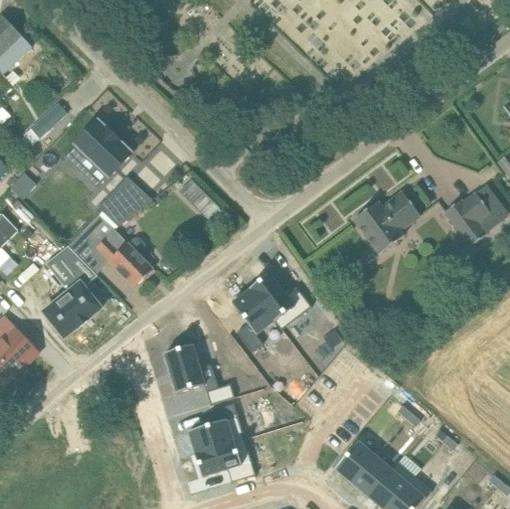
[(1,15),(0,16),(0,70),(2,72),(30,45),(19,34),(9,24),(1,15)]
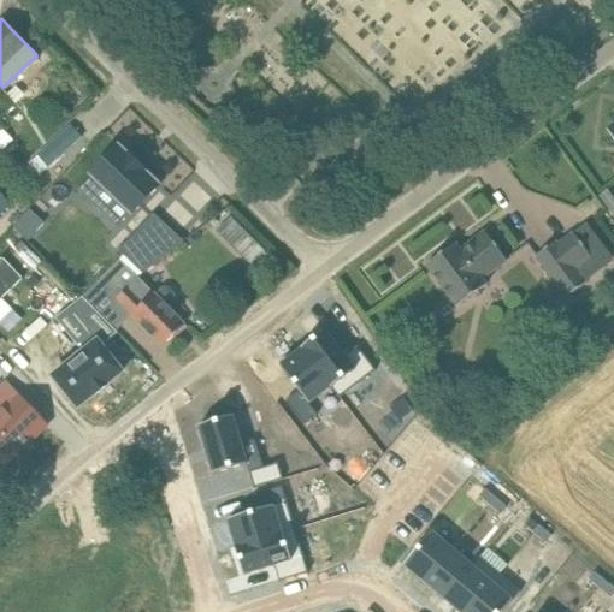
[(69,122),(34,153),(43,164),(78,132),(69,122)]
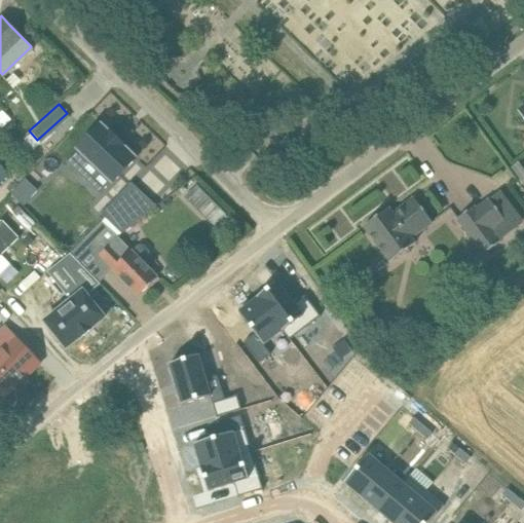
[(45,146),(74,121),(68,114),(39,139),(45,146)]
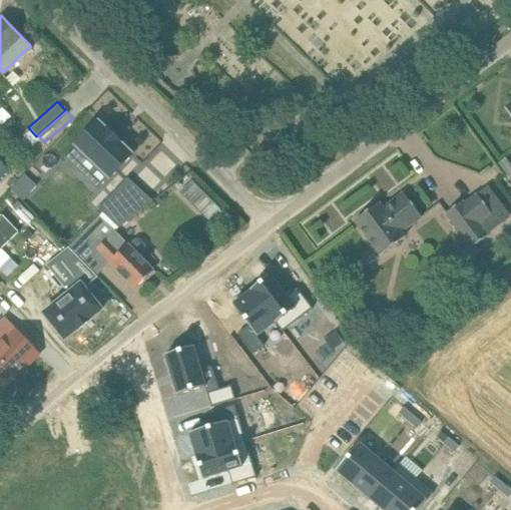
[(74,144),(63,155),(68,160),(75,166),(95,186),(106,175),(107,176),(131,152),(119,140),(105,126),(104,126),(96,118),(73,143),(74,144)]
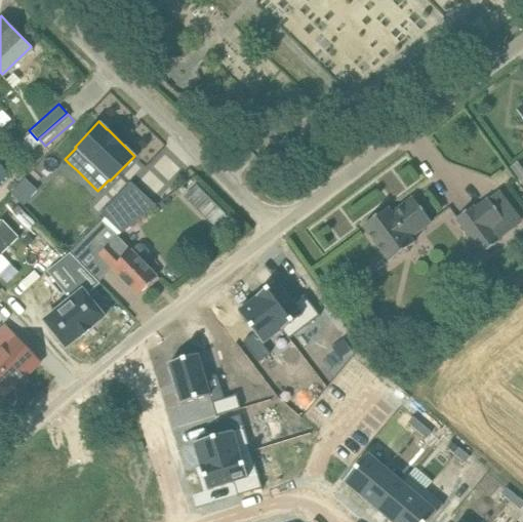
[(23,176),(9,191),(22,203),(35,188),(23,176)]
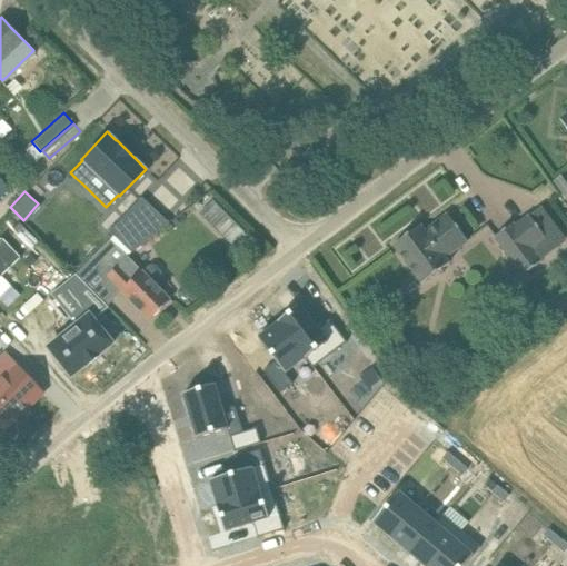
[(140,195),(108,229),(113,235),(127,247),(129,249),(168,220),(140,195)]
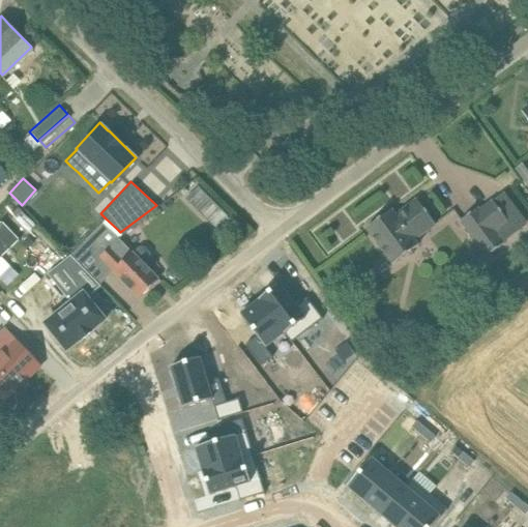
[(210,198),(196,183),(183,196),(198,210),(210,198)]
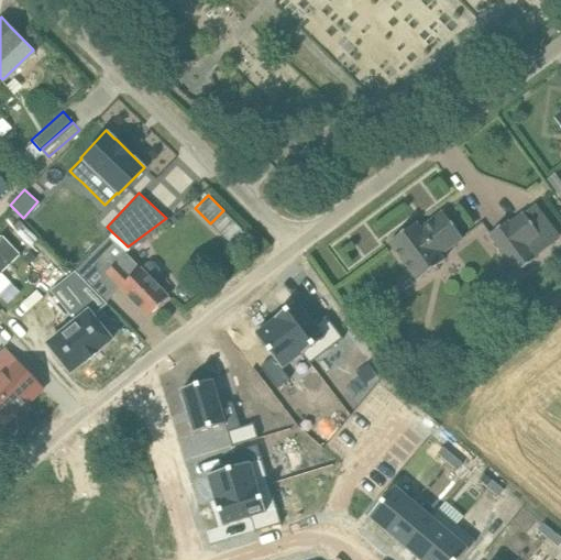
[(416,278),(442,257),(438,252),(461,235),(440,209),(418,226),(414,220),(387,240),(416,278)]
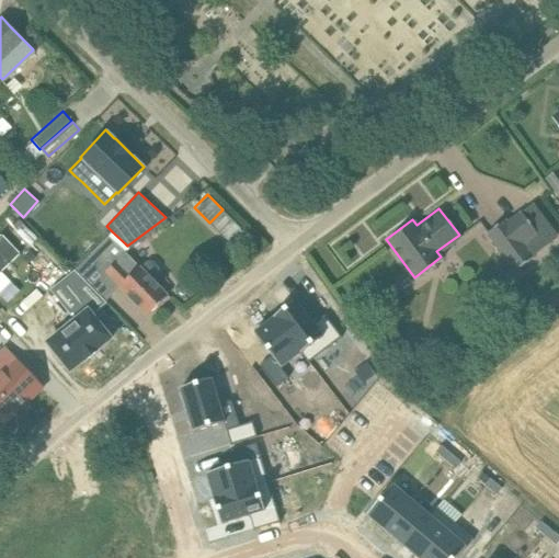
[(521,241),(535,231),(520,209),(505,220),(503,217),(486,230),(514,269),(532,255),(521,241)]
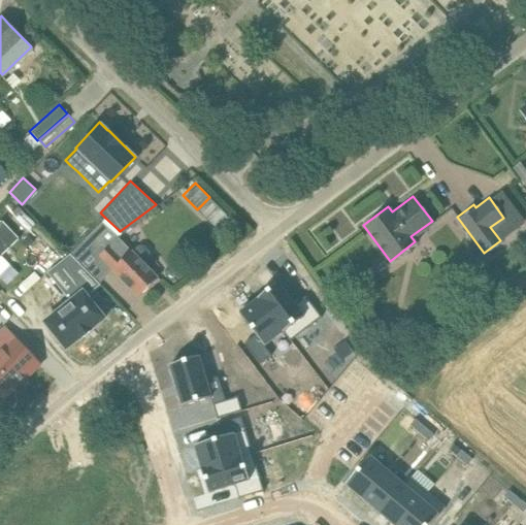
[(97,225),(83,239),(93,250),(111,269),(137,295),(157,275),(142,261),(149,255),(149,249),(142,242),(136,243),(131,250),(114,232),(118,229),(105,218),(97,225)]
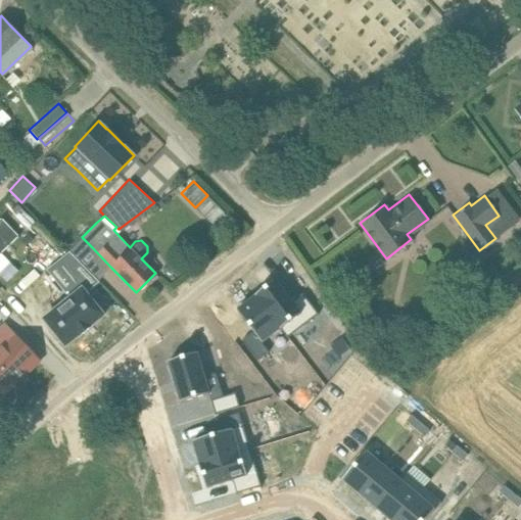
[(0,218),(0,250),(16,235),(0,218)]
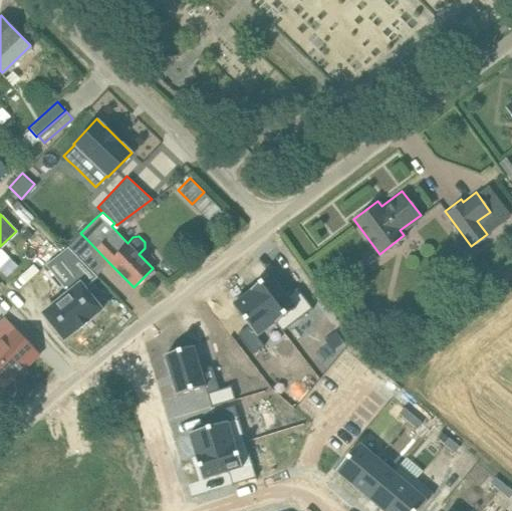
[(26,227),(19,234),(24,239),(31,232),(26,227)]
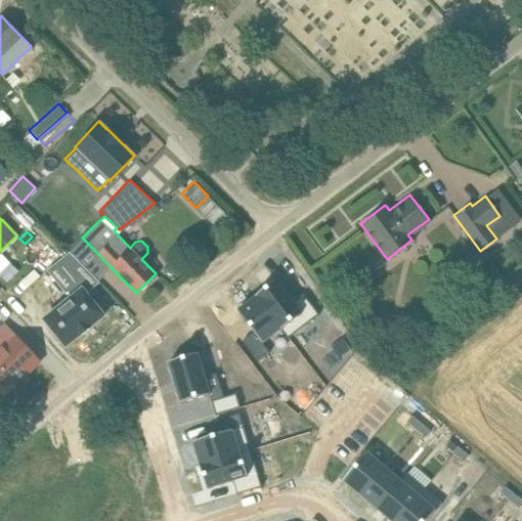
[(69,297),(43,317),(64,345),(79,334),(90,326),(89,324),(102,314),(85,292),(98,281),(68,251),(46,268),(69,297)]
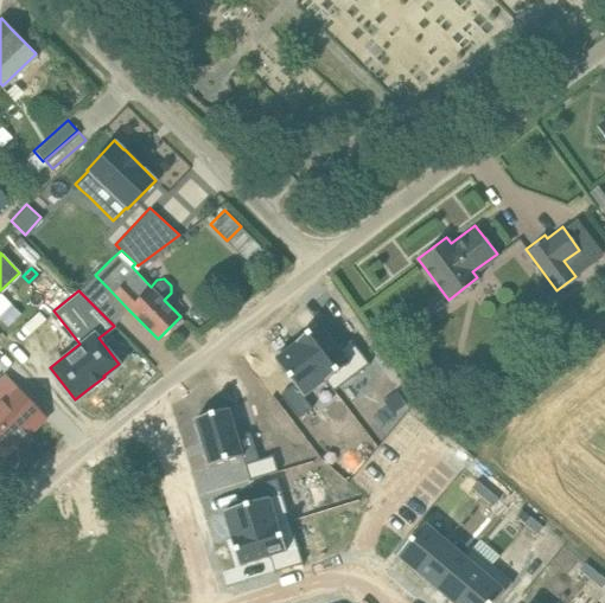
[(318,322),(295,339),(324,378),(332,389),(337,385),(368,361),(367,360),(350,338),(337,347),(318,322)]
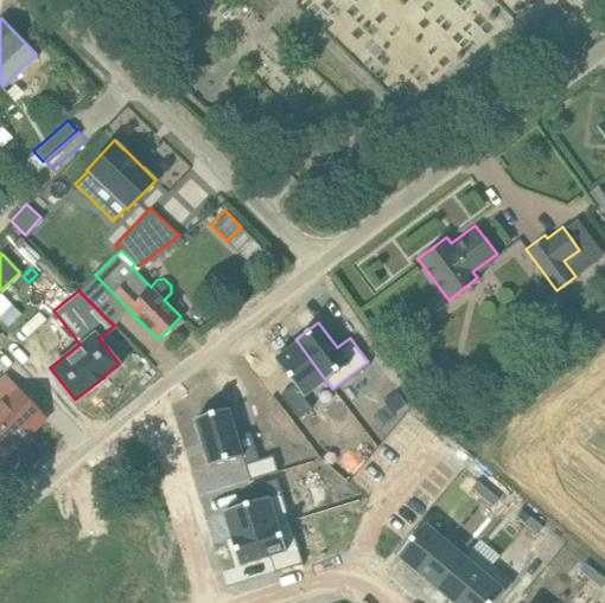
[(294,341),(273,357),(292,382),(291,383),(280,391),(279,391),(298,415),(311,405),(303,395),(324,378),(295,339),(294,340),(294,341)]
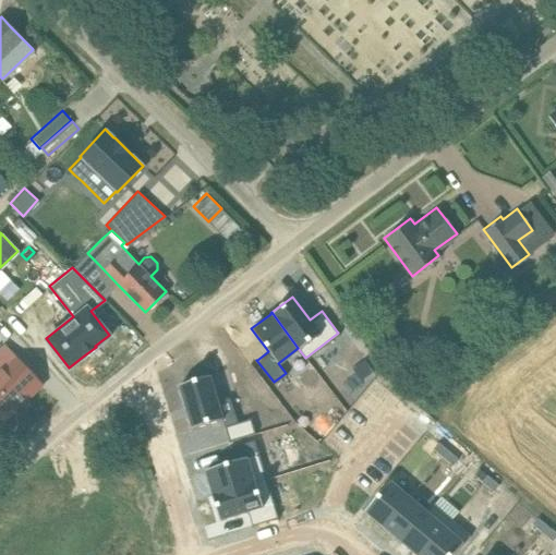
[(40,384),(3,345),(0,347),(0,417),(2,420),(40,384)]
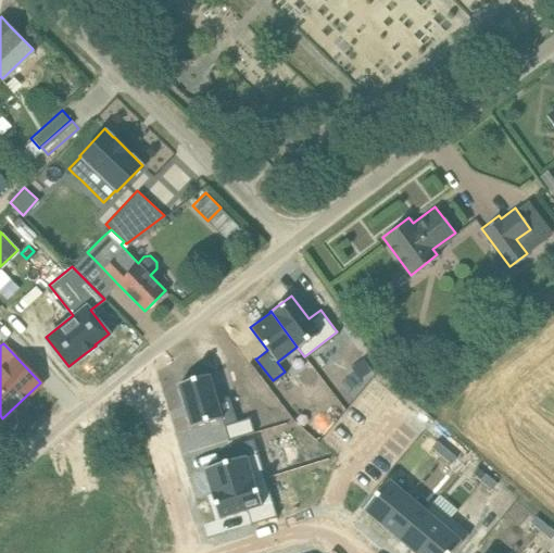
[(364,373),(370,368),(362,356),(356,361),(364,373)]
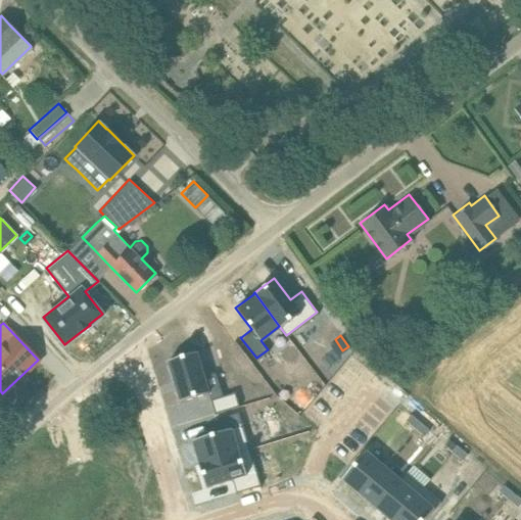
[(195,350),(167,360),(180,400),(207,391),(195,350)]
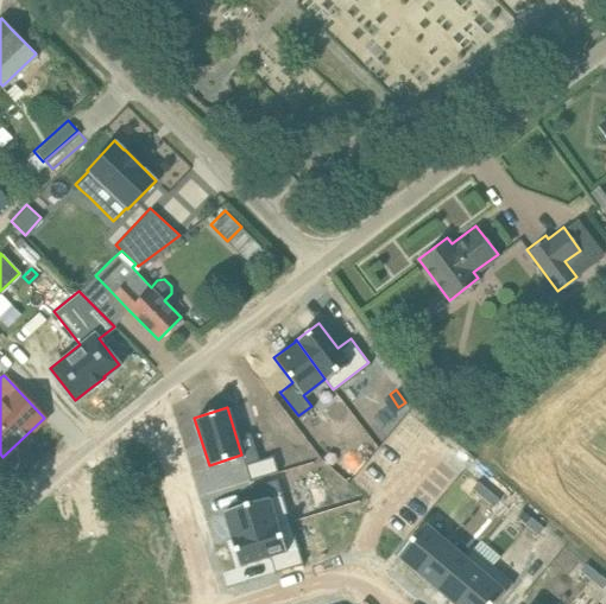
[(272,453),(244,462),(248,479),(277,470),(272,453)]
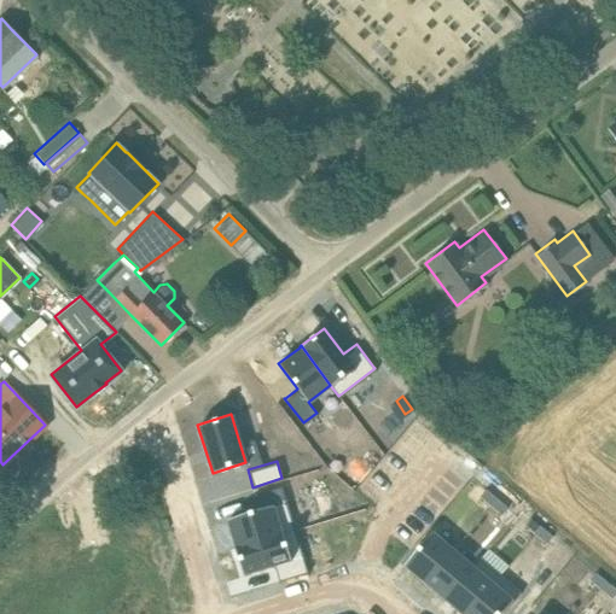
[(256,509),(226,519),(234,545),(233,545),(234,547),(294,528),(292,524),(286,503),(280,485),(251,493),(256,509)]
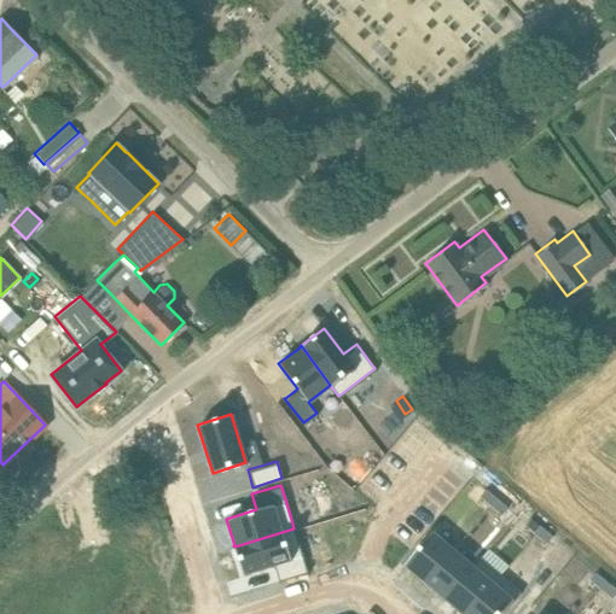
[(484,487),(478,495),(489,504),(495,497),(484,487)]
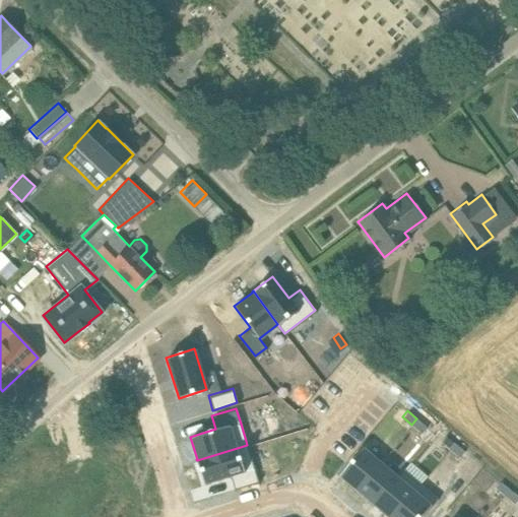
[(416,418),(411,425),(421,433),(426,426),(416,418)]
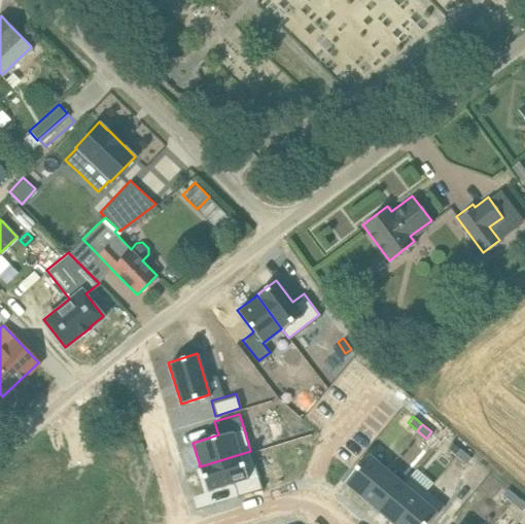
[(451,440),(446,446),(455,454),(460,448),(451,440)]
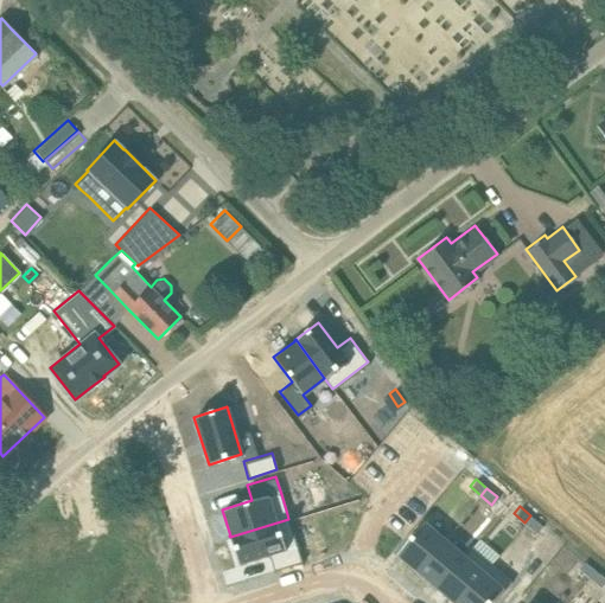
[(530,515),(524,523),(535,532),(541,525),(530,515)]
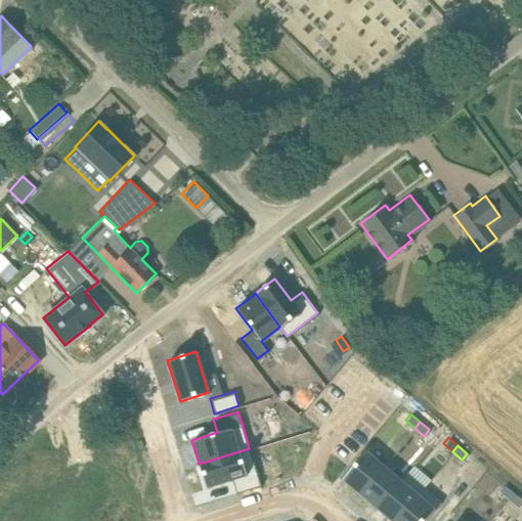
[(249,448),(199,464),(206,487),(231,479),(235,492),(260,484),(249,448)]
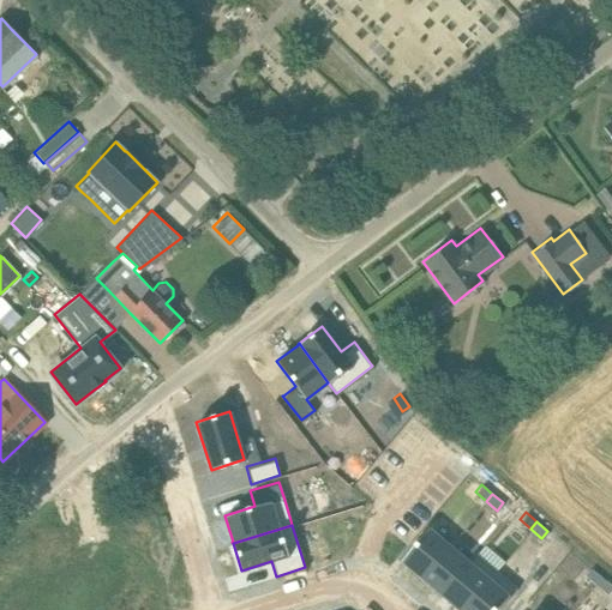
[(427,527),(400,560),(421,578),(449,544),(427,527)]
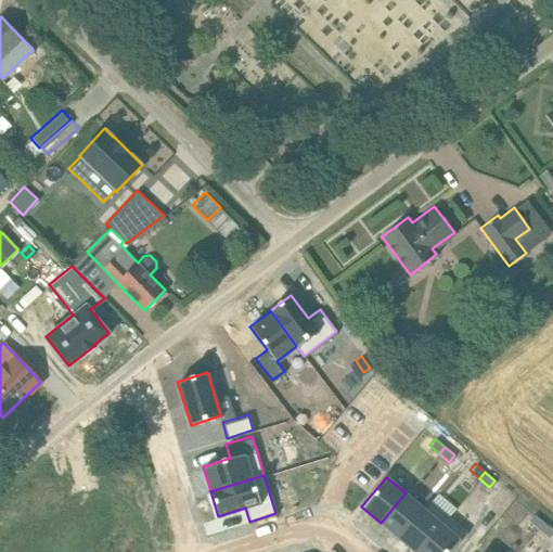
[(406,492),(381,523),(398,538),(423,508),(422,508),(406,492)]
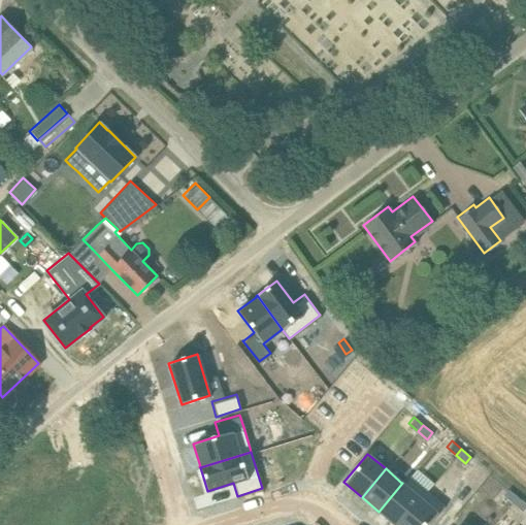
[(402,483),(379,512),(394,524),(396,524),(426,490),(409,476),(408,474),(401,483),(402,483)]
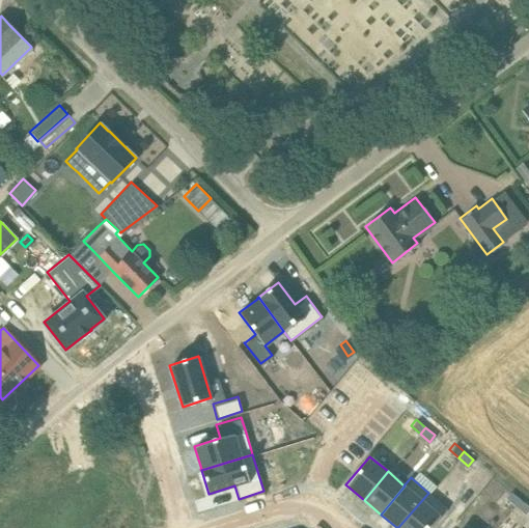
[(510,491),(505,497),(514,505),(520,499),(510,491)]
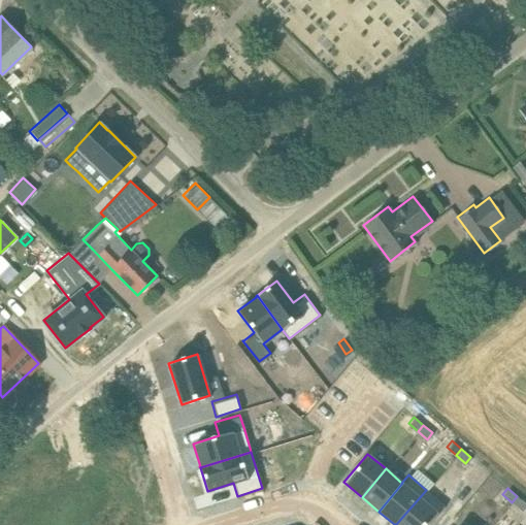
[(426,490),(396,524),(427,524),(445,504),(426,490)]
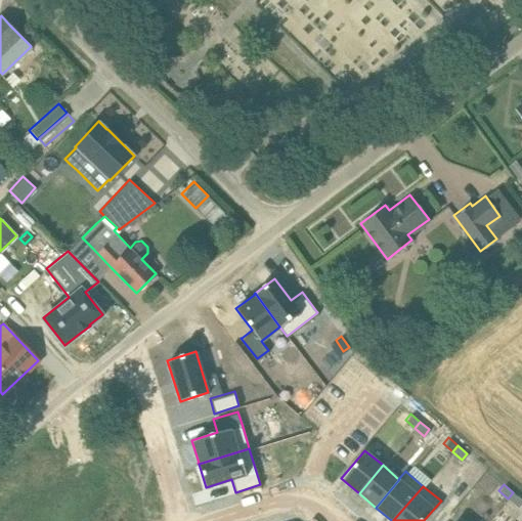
[(521,500),(513,492),(508,498),(517,507),(521,500)]
